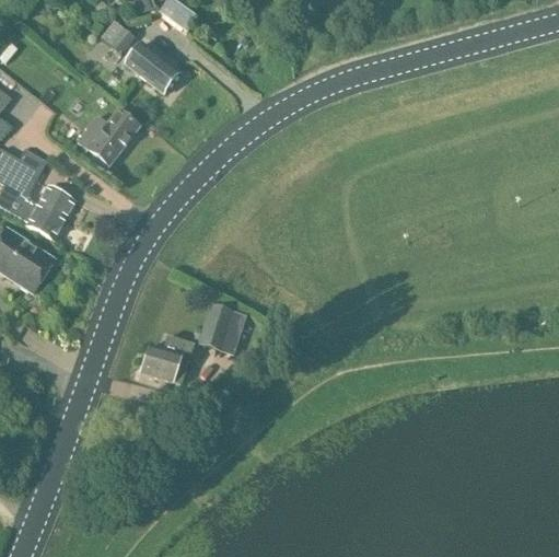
[(50,0),(46,6),(54,12),(59,7),(50,0)]
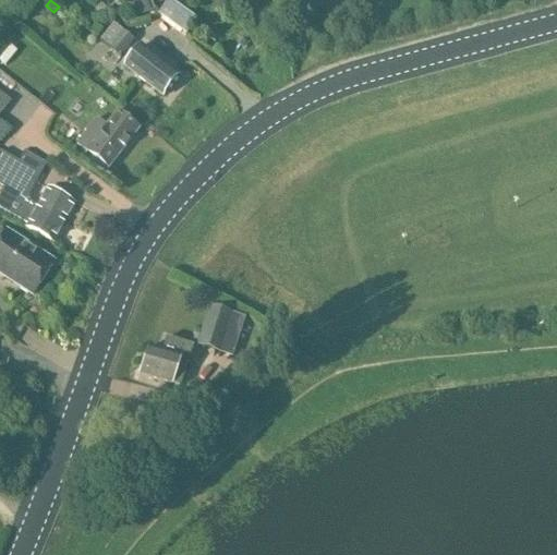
[(137,0),(142,12),(156,7),(153,0),(137,0)]
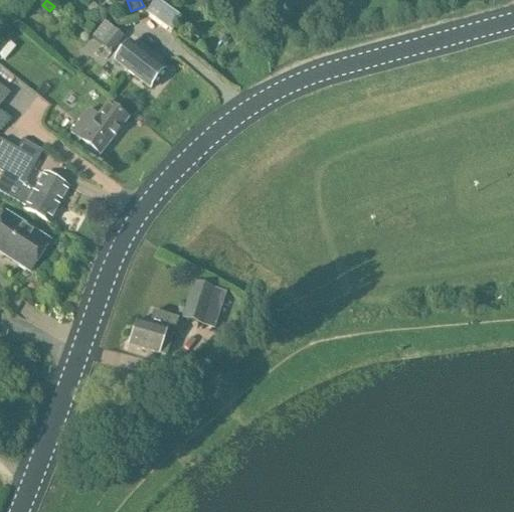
[(107,19),(94,36),(115,51),(127,34),(107,19)]
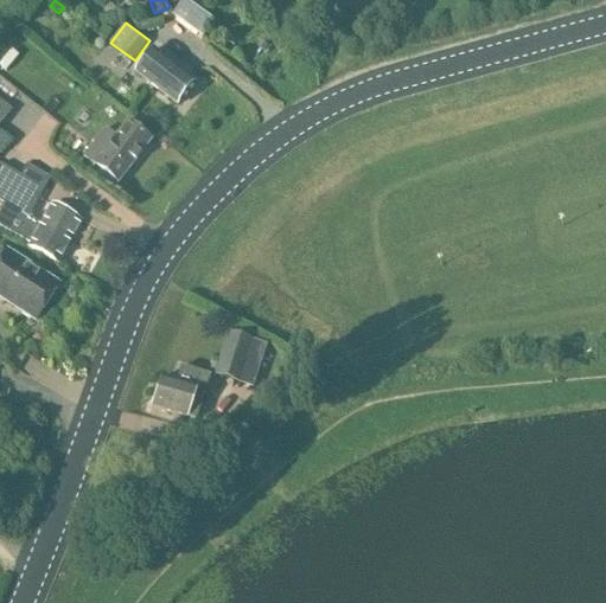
[(139,69),(148,77),(147,78),(179,103),(198,79),(166,55),(165,56),(155,47),(139,69)]
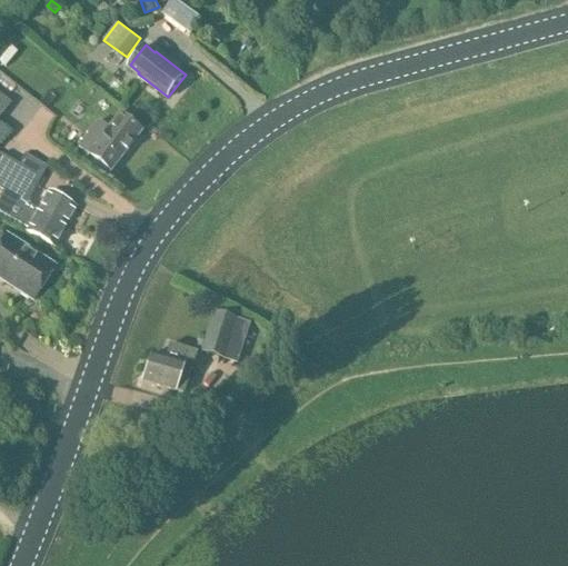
[(99,119),(79,145),(111,169),(141,130),(119,112),(108,127),(99,119)]
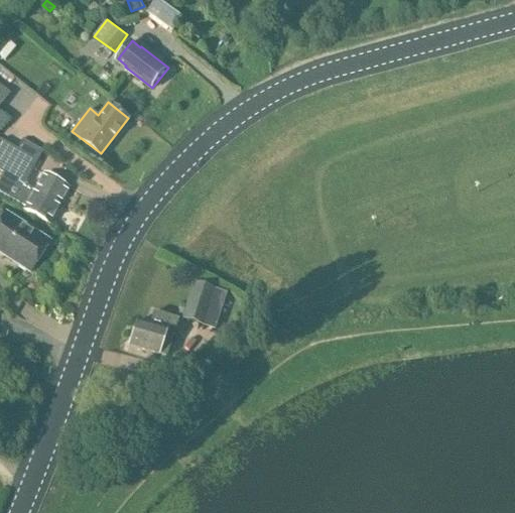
[(0,130),(10,119),(0,111),(0,130)]
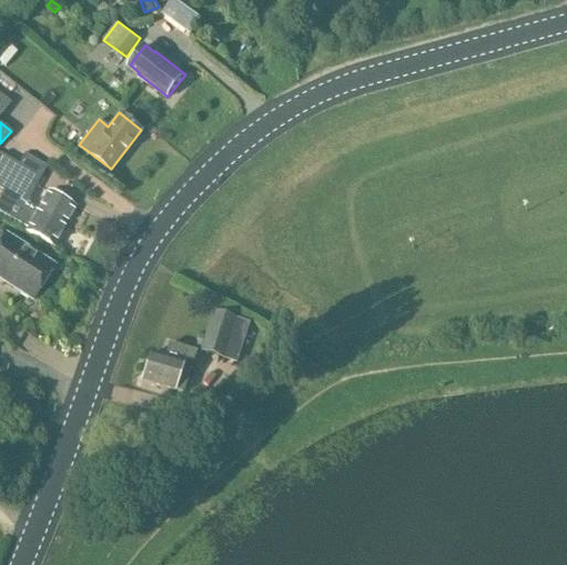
[(0,194),(0,210),(28,225),(39,207),(28,201),(34,188),(0,169),(0,187),(2,189),(0,194)]
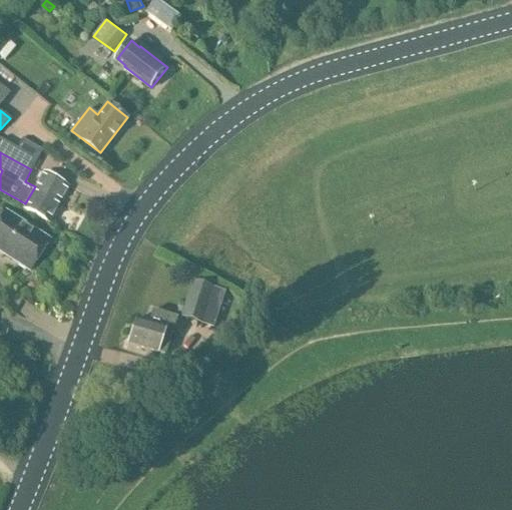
[(35,186),(25,203),(24,206),(49,220),(69,184),(44,170),(35,186)]
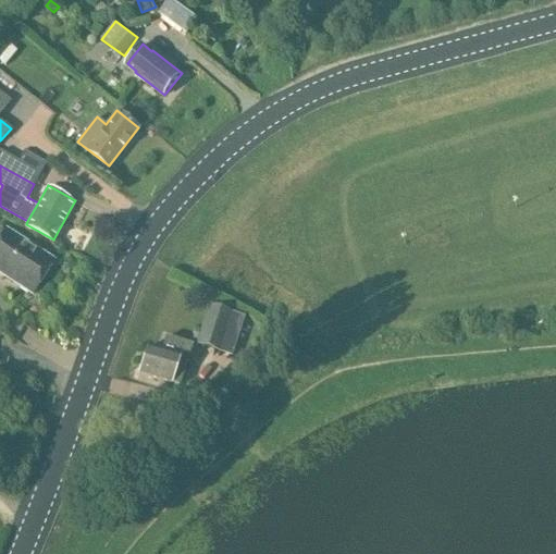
[(7,228),(0,237),(0,270),(33,292),(54,259),(7,228)]
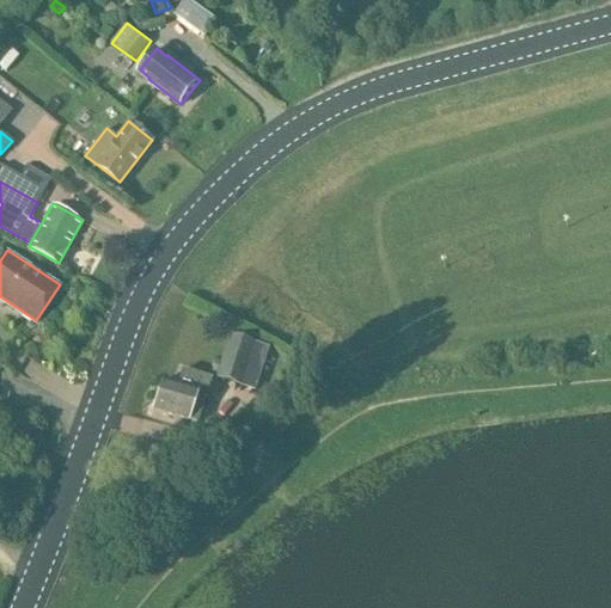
[(255,388),(269,347),(255,342),(230,333),(215,376),(242,385),(255,388)]
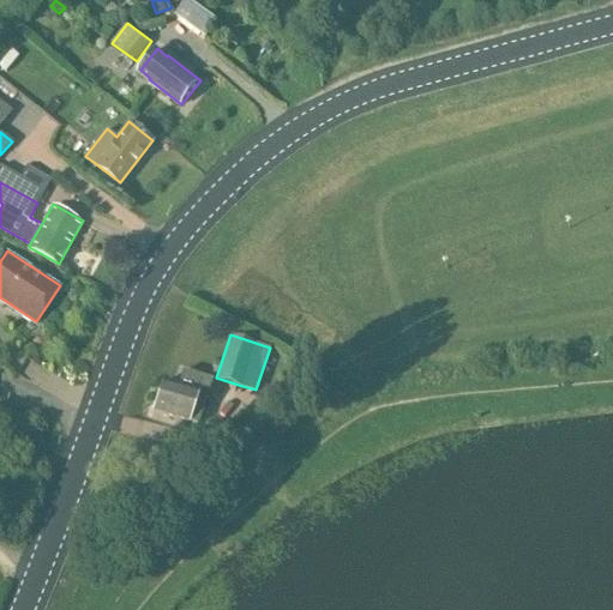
[(154,409),(188,420),(198,423),(212,379),(182,369),(178,384),(163,379),(154,409)]
